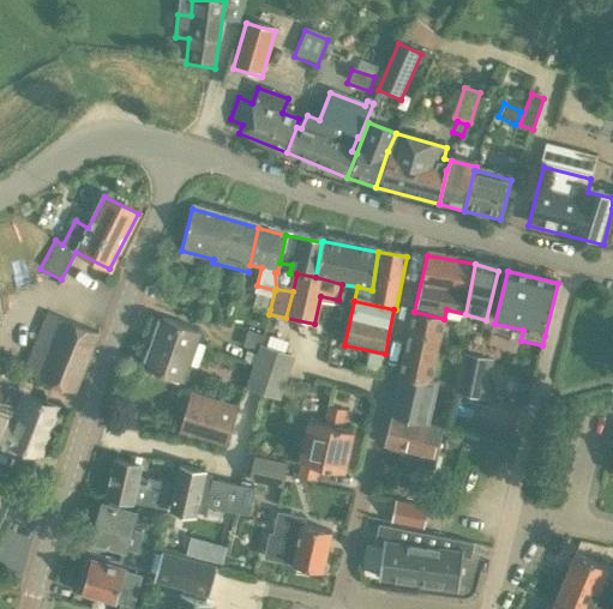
[(400,377),(401,377),(430,383),(444,319),(414,312),(400,377)]
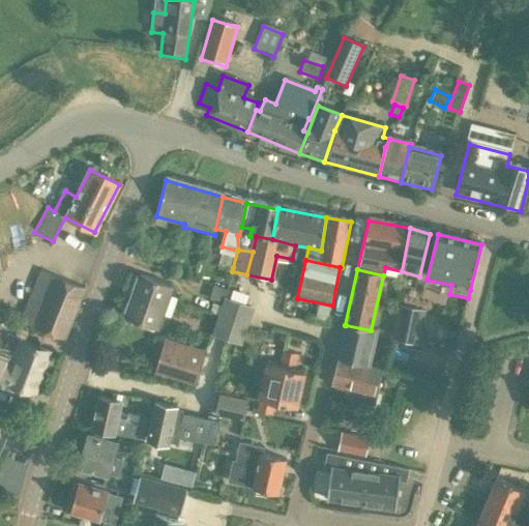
[(19,324),(40,332),(64,342),(85,290),(40,272),(19,324)]
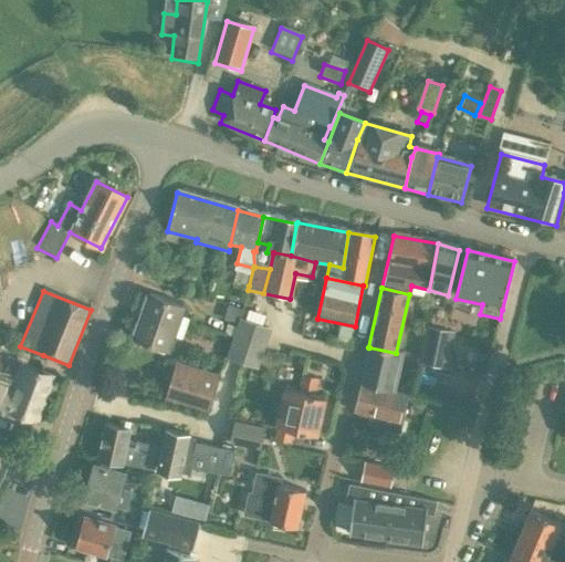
[(168,351),(182,306),(149,294),(134,339),(168,351)]
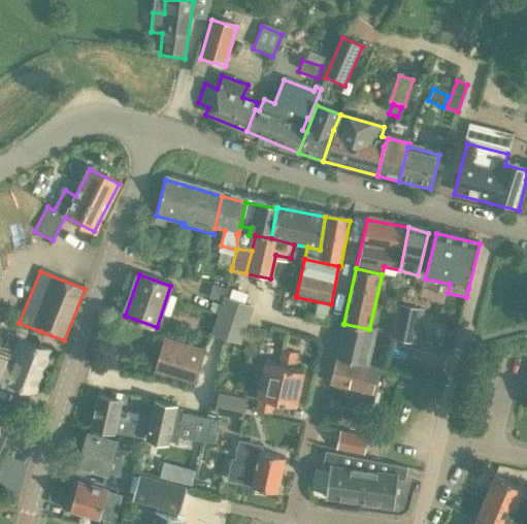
[(215,290),(210,302),(222,305),(224,300),(226,294),(215,290)]
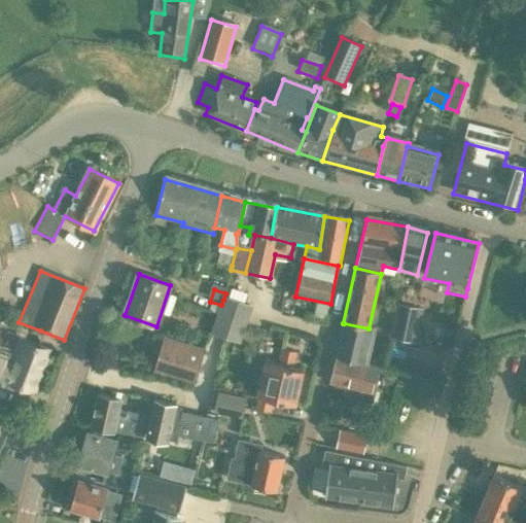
[(234,316),(245,320),(249,308),(223,300),(221,305),(219,311),(234,316)]
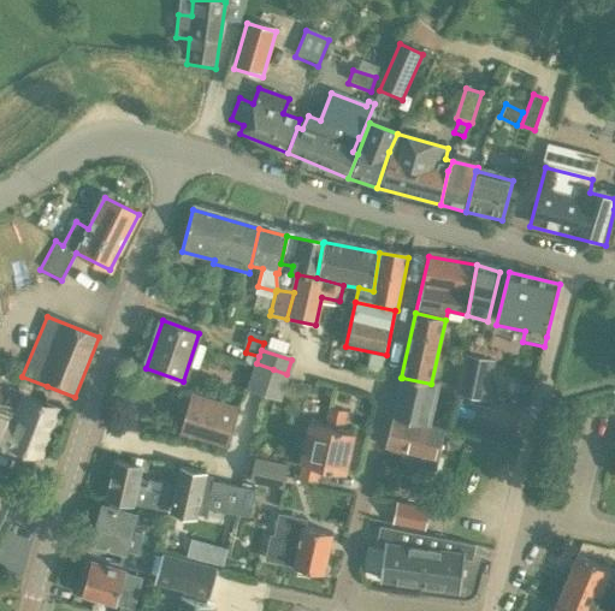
[(454,392),(486,399),(494,363),(461,357),(454,392)]
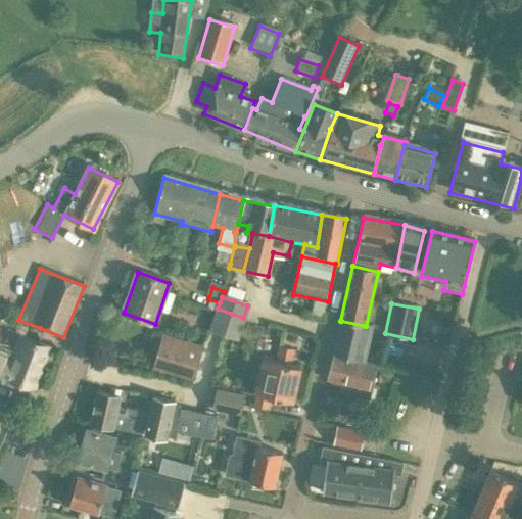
[(224,336),(232,314),(218,309),(209,331),(224,336)]
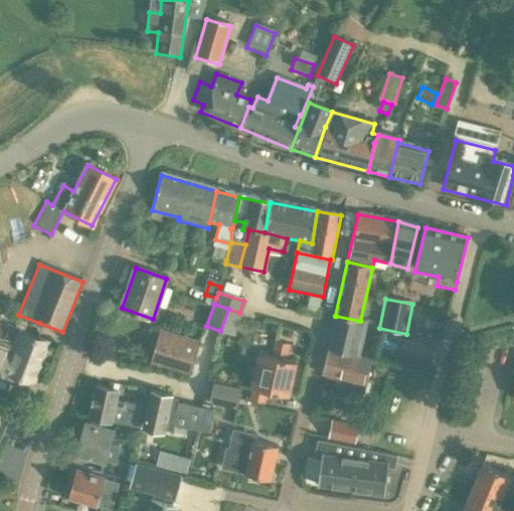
[(239,313),(228,309),(220,331),(231,335),(239,313)]
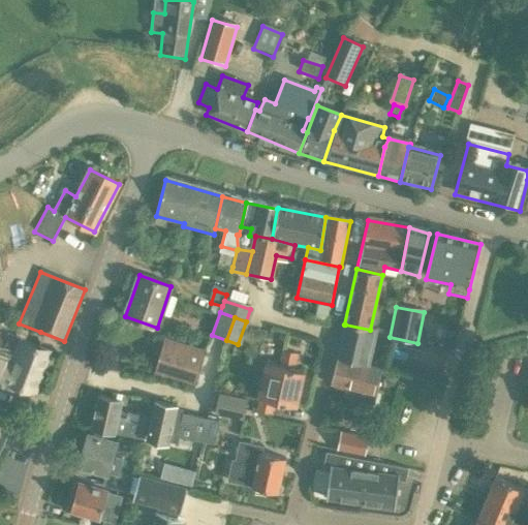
[(370,330),(345,325),(337,360),(369,367),(375,342),(378,332),(370,330)]
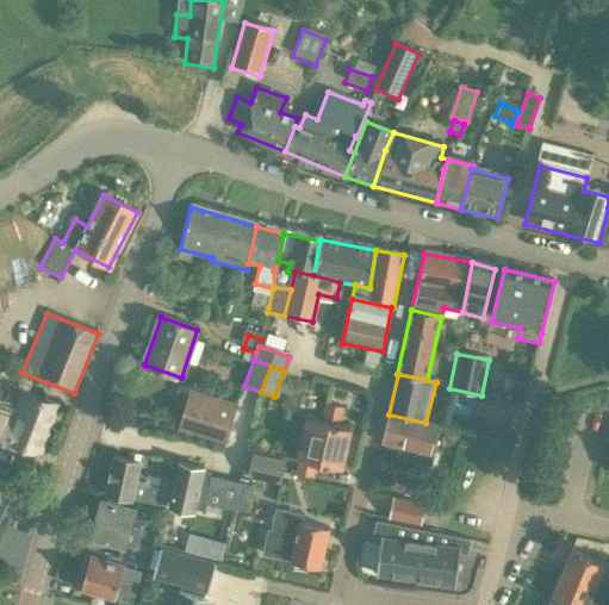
[(223,446),(234,407),(191,394),(179,434),(223,446)]
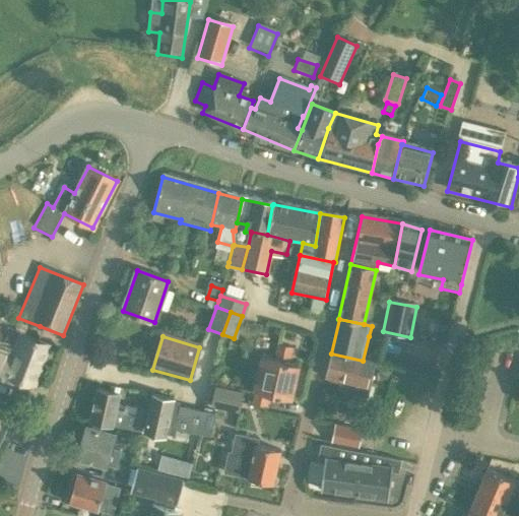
[(0,381),(6,384),(8,378),(33,387),(47,347),(22,338),(16,355),(0,347),(0,381)]
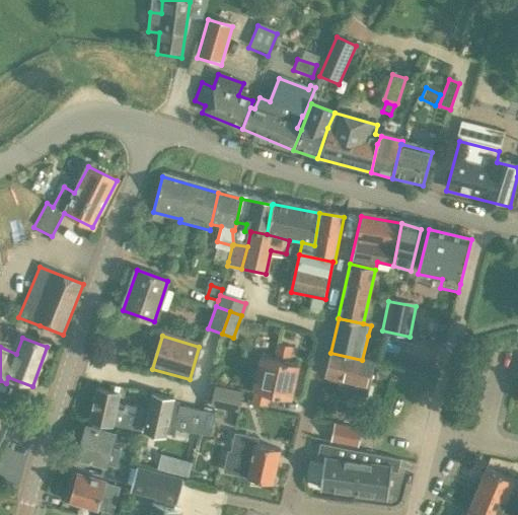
[(274,361),(274,363),(261,360),(253,391),(254,391),(251,403),(266,407),(269,394),(291,399),(298,366),(288,364),(291,349),(278,346),(276,354),(274,361)]
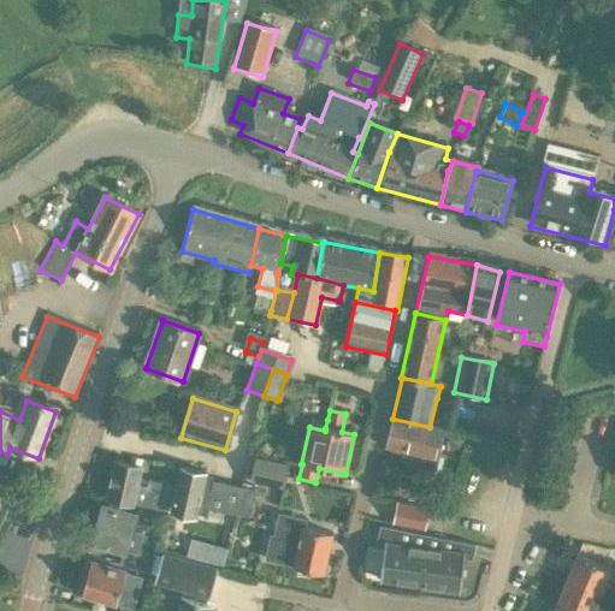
[(438,462),(445,433),(391,420),(385,449),(402,452),(398,466),(435,474),(437,462),(438,462)]
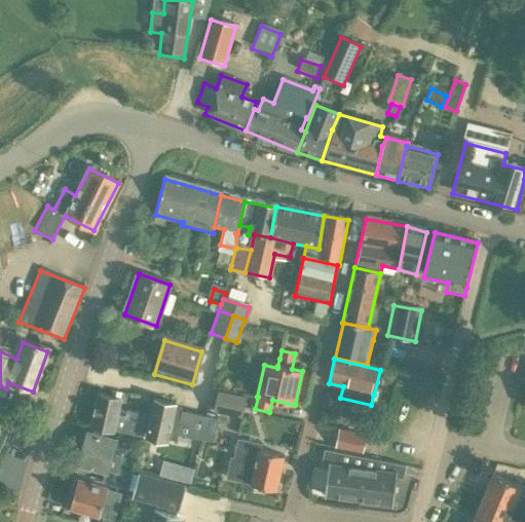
[(240,417),(244,400),(219,395),(215,412),(240,417)]
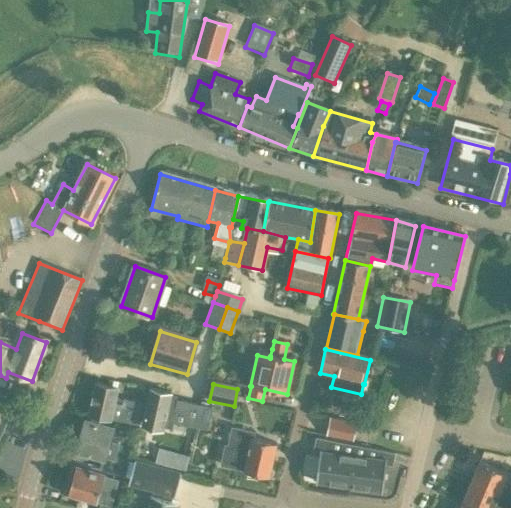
[(124,400),(123,404),(114,401),(117,389),(96,385),(89,416),(139,428),(144,405),(124,400)]
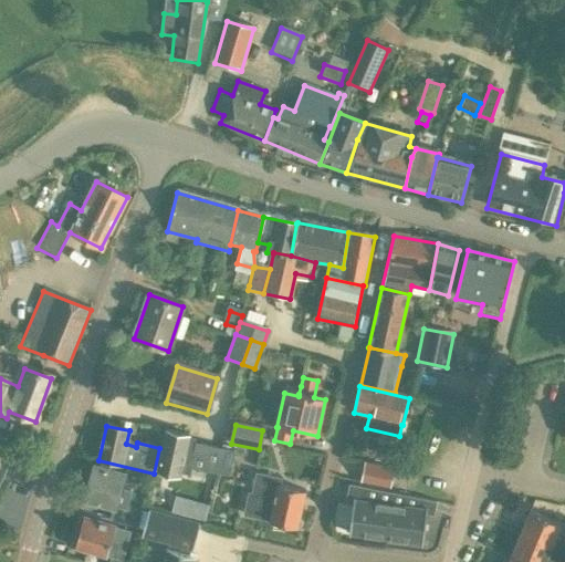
[(190,468),(216,475),(221,450),(201,446),(188,441),(189,437),(166,432),(157,471),(180,477),(181,472),(188,474),(190,468)]
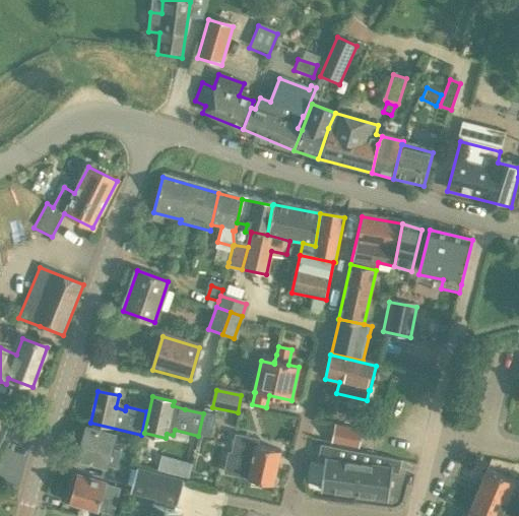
[(203,413),(198,436),(209,439),(215,416),(203,413)]
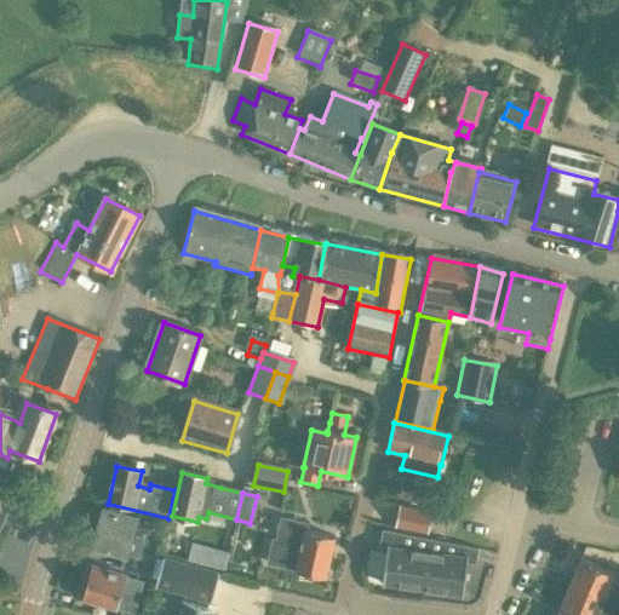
[(0,527),(10,505),(0,500),(0,527)]
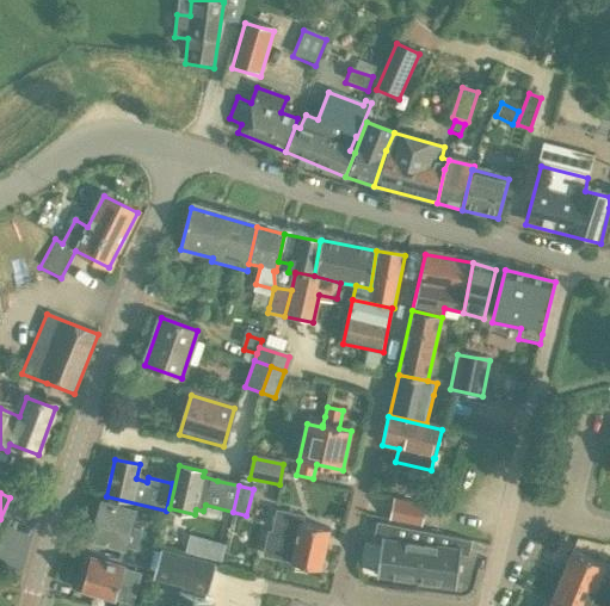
[(420,530),(425,507),(393,501),(388,524),(420,530)]
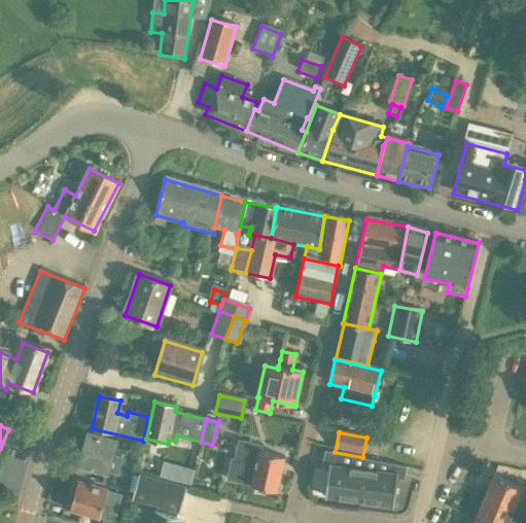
[(119,461),(111,459),(116,443),(88,434),(78,467),(105,475),(102,486),(127,493),(130,480),(115,476),(119,461)]
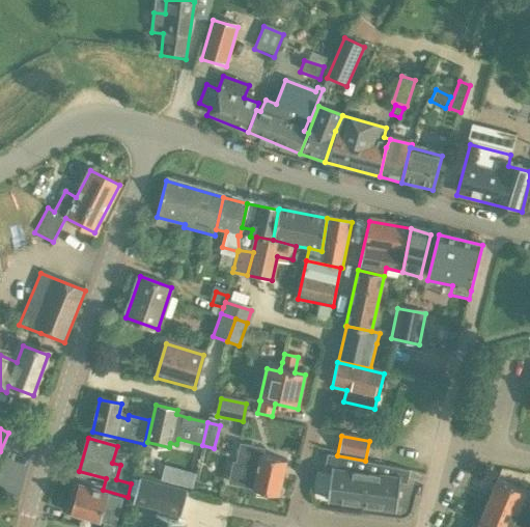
[(235,464),(232,463),(227,484),(278,496),(285,462),(262,456),(263,451),(240,445),(235,464)]
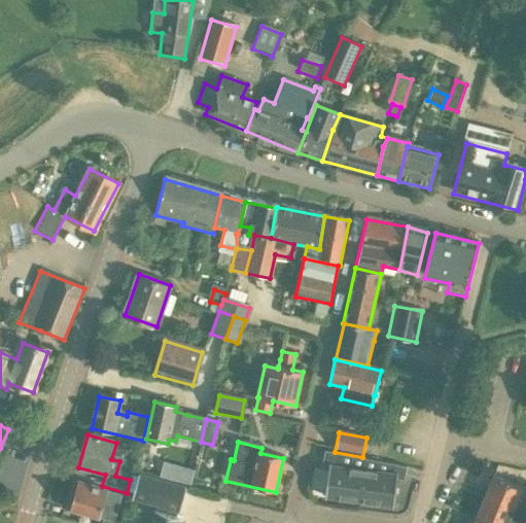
[(362,473),(365,460),(324,453),(322,465),(328,466),(324,499),(325,499),(325,497),(359,502),(362,473)]
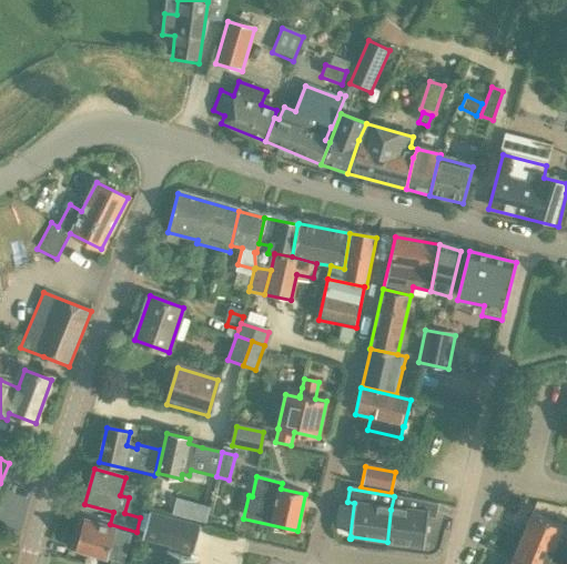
[(424,547),(427,519),(435,520),(437,505),(394,496),(391,510),(387,542),(423,546),(423,547),(424,547)]
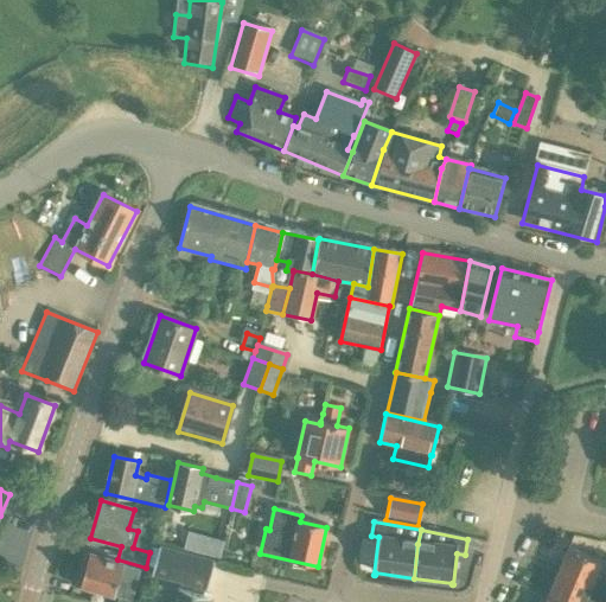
[(222,544),(206,540),(202,556),(217,561),(222,544)]
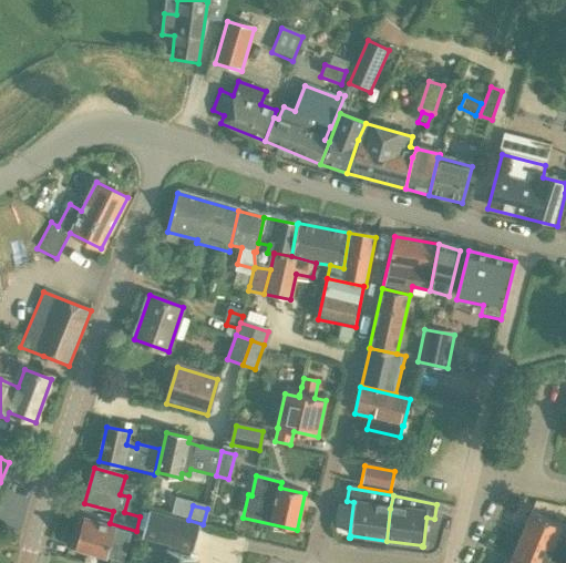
[(189,552),(192,552),(198,526),(147,512),(141,539),(167,545),(162,562),(196,562),(197,560),(188,556),(189,552)]
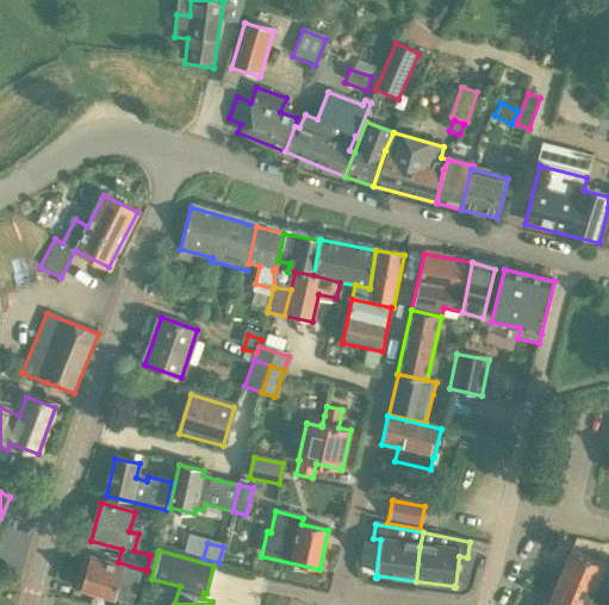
[(570,554),(560,578),(608,597),(608,585),(598,581),(604,568),(570,554)]
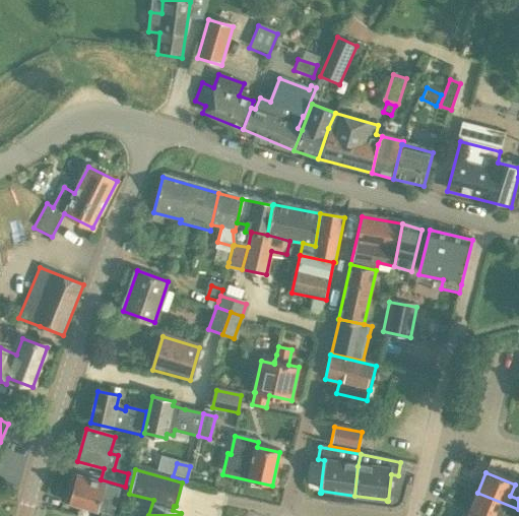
[(68,504),(95,512),(105,515),(112,515),(119,491),(76,477),(73,489),(70,488),(66,499),(69,500),(68,504)]
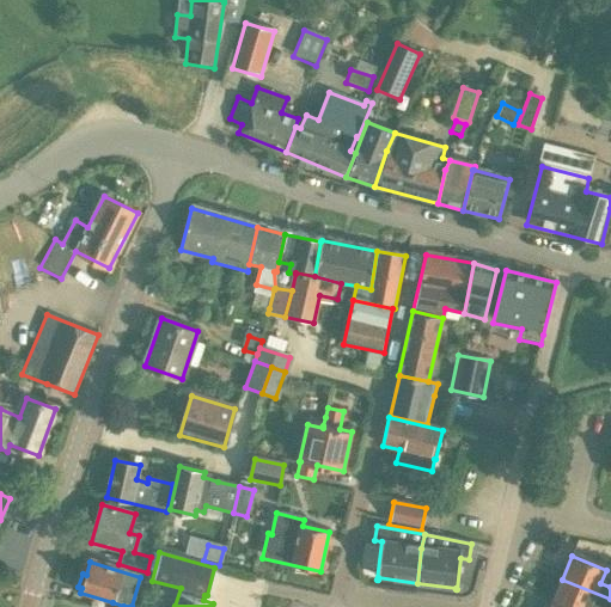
[(610,606),(610,599),(562,580),(551,604),(558,606),(590,606),(591,605),(594,606),(610,606)]
